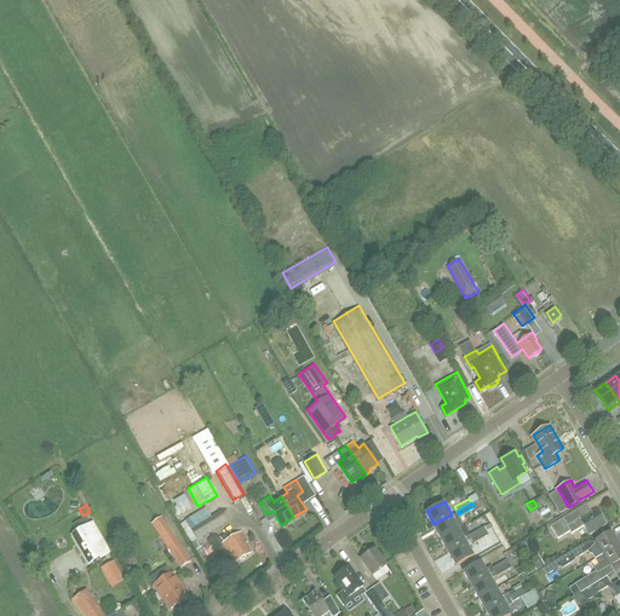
[(206,505),(185,518),(197,537),(229,518),(223,507),(212,514),(206,505)]
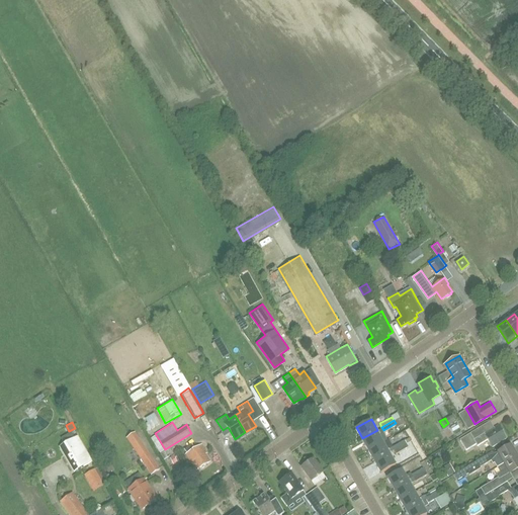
[(498,424),(495,426),(485,431),(481,425),(459,438),(465,448),(476,442),(477,444),(488,437),(492,445),(506,436),(498,424)]
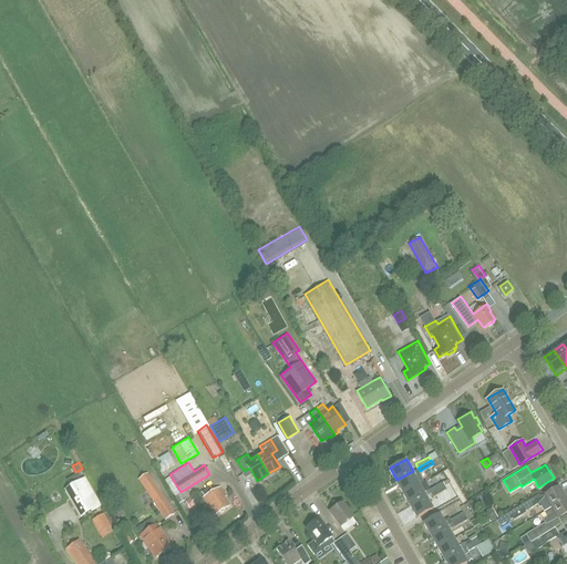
[(175,512),(148,471),(138,477),(166,518),(175,512)]
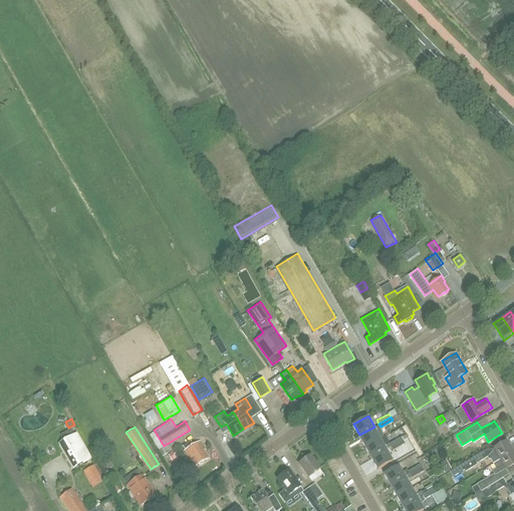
[(359,435),(365,446),(380,438),(374,427),(359,435)]
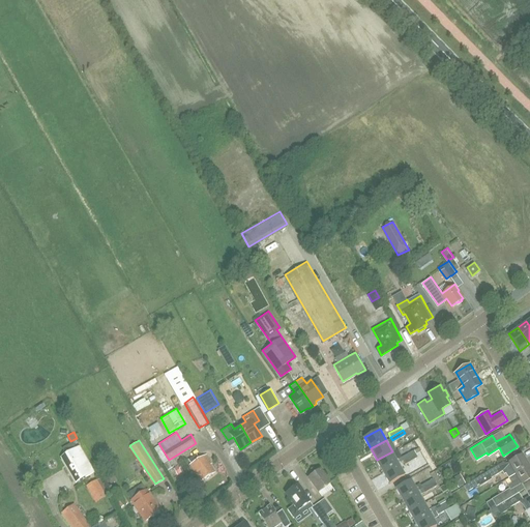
[(79,478),(94,470),(80,445),(75,447),(64,452),(79,478)]
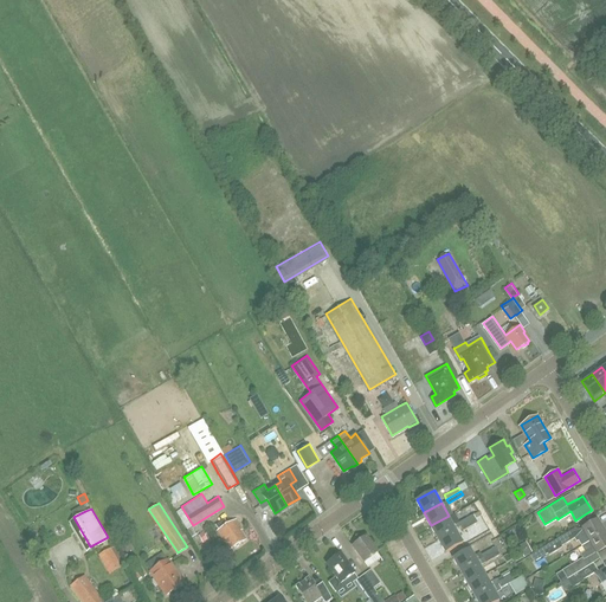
[(462,525),(476,517),(482,513),(479,509),(474,512),(459,520),(455,512),(449,516),(431,525),(438,538),(456,528),(462,525)]
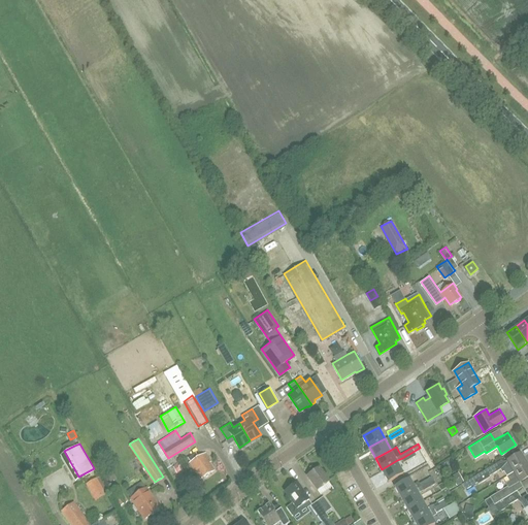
[(205,451),(191,460),(190,460),(199,478),(215,468),(209,460),(210,460),(205,451)]
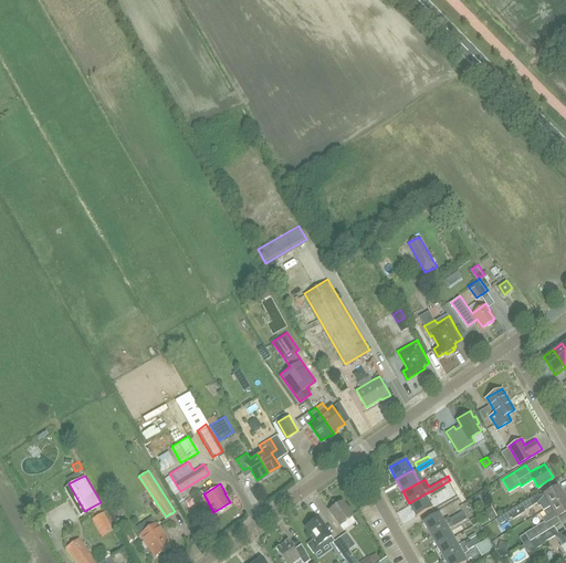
[(447,487),(444,483),(431,491),(433,494),(447,487)]
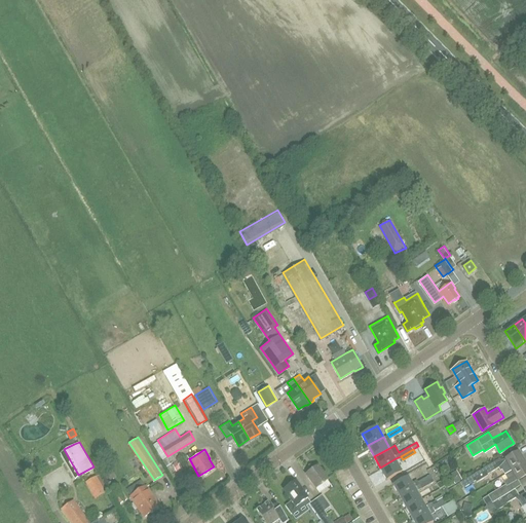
[(506,458),(499,465),(501,469),(503,468),(506,473),(525,461),(518,451),(506,458)]
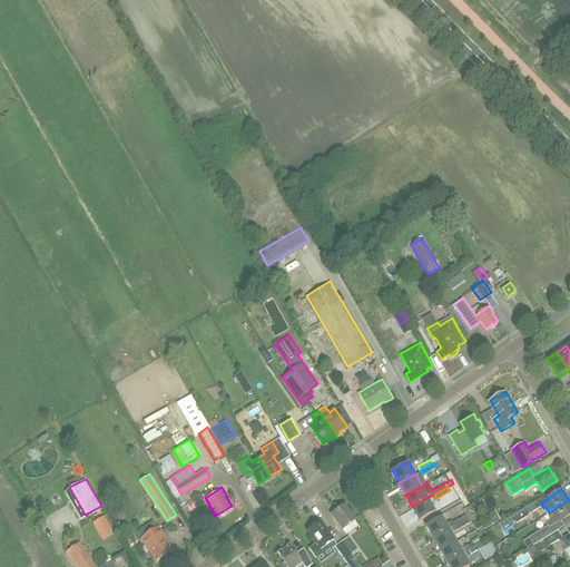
[(412,507),(419,518),(435,509),(429,497),(412,507)]
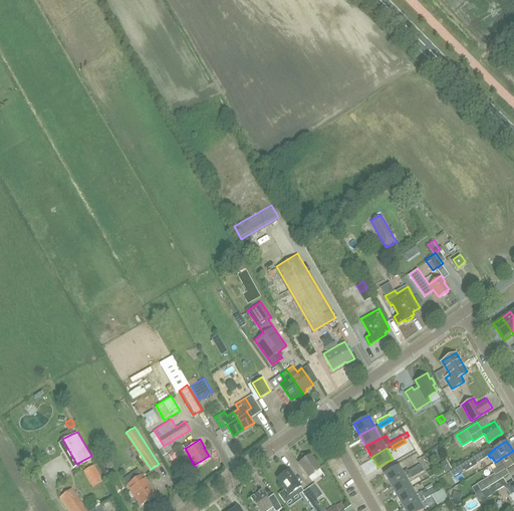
[(472,456),(450,469),(453,475),(465,468),(466,469),(477,463),(476,462),(488,455),(484,449),(472,456)]
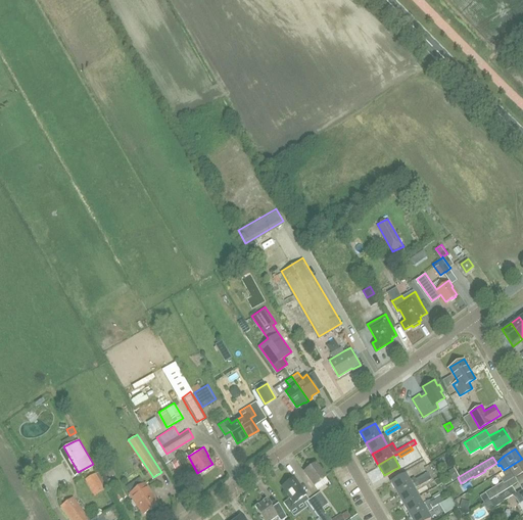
[(515,476),(522,471),(522,461),(522,459),(504,470),(507,475),(502,477),(504,480),(486,490),(490,498),(513,484),(518,481),(515,476)]
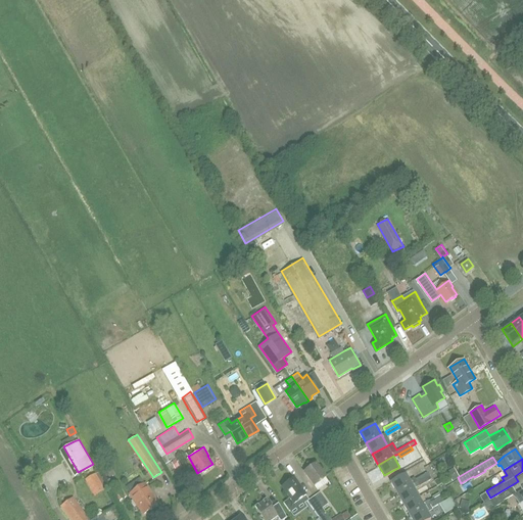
[(315,484),(326,475),(317,461),(304,470),(315,484)]
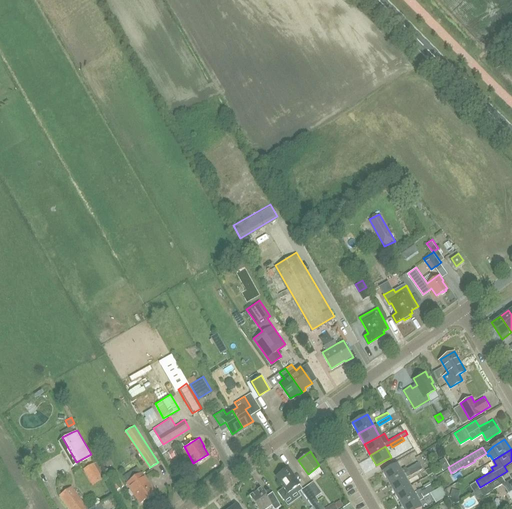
[(442,470),(449,466),(443,457),(436,462),(442,470)]
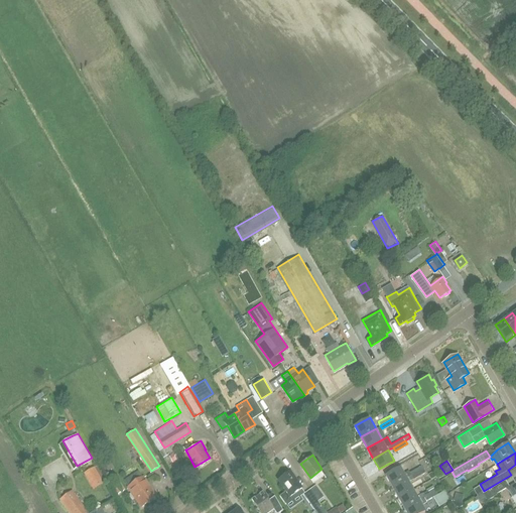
[(411,474),(424,468),(422,464),(409,471),(408,470),(403,472),(400,467),(386,475),(392,485),(406,477),(411,474)]
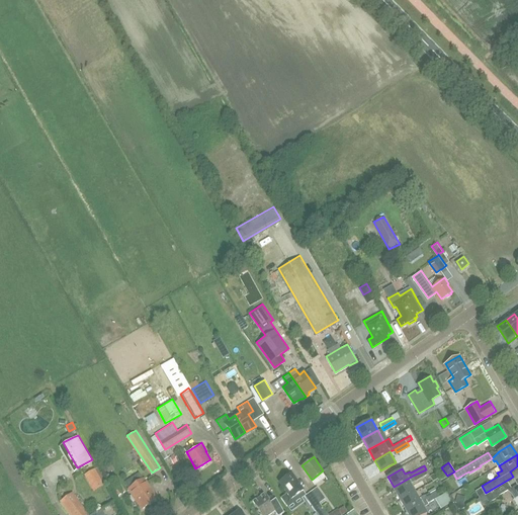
[(98,491),(108,485),(98,467),(88,474),(98,491)]
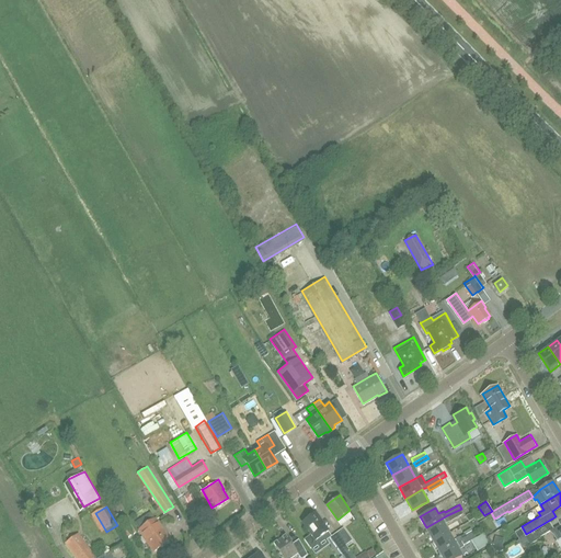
[(426,527),(433,539),(448,531),(444,523),(449,520),(464,512),(461,509),(447,515),(442,519),(426,527)]
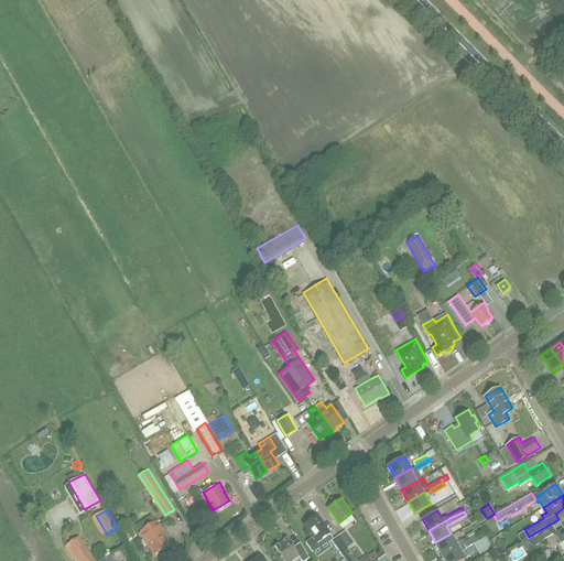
[(468,517),(472,522),(478,519),(475,513),(468,517)]
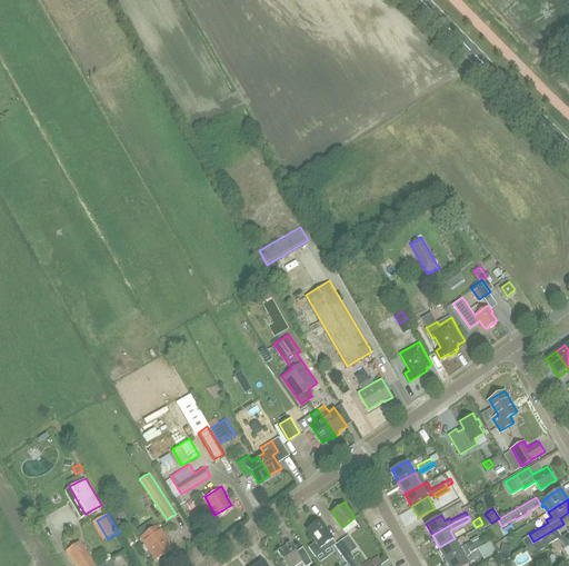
[(321,546),(333,537),(320,519),(308,528),(316,539),(309,545),(316,554),(322,548),(321,546)]
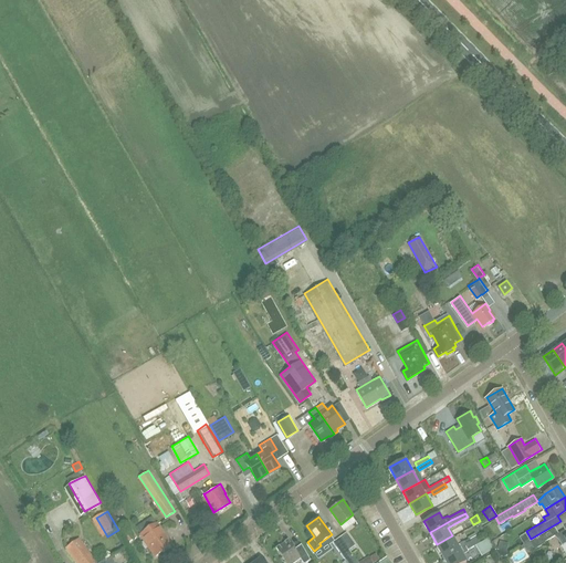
[(152,519),(138,528),(156,554),(173,543),(157,521),(155,523),(152,519)]
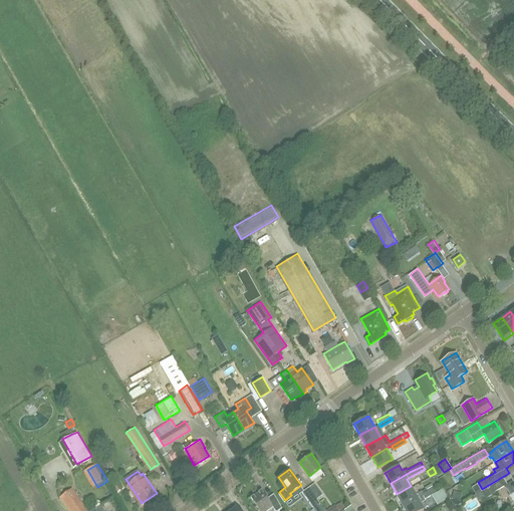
[(115,474),(109,478),(117,491),(123,487),(115,474)]
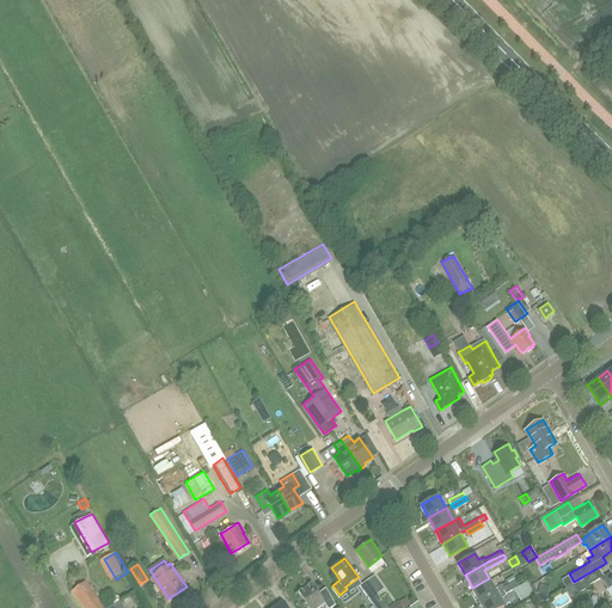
[(567,593),(576,587),(579,591),(589,584),(589,583),(604,573),(600,566),(574,582),(564,589),(567,593)]
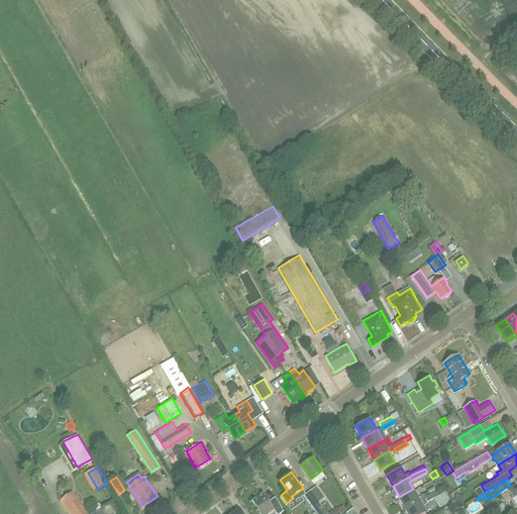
[(315,509),(322,505),(319,500),(324,496),(316,485),(304,493),(315,509)]
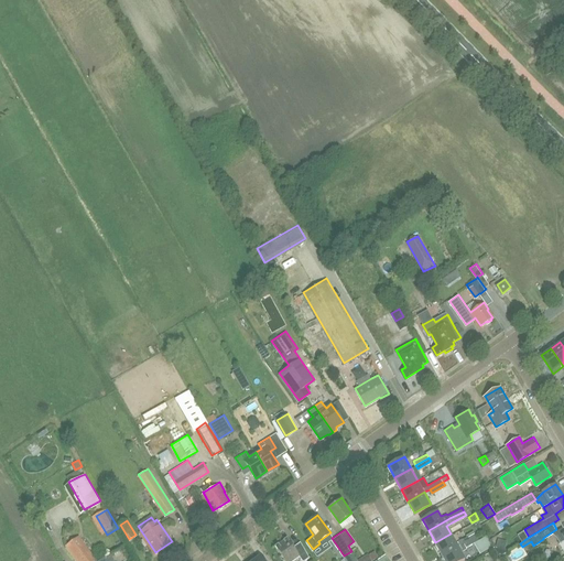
[(435,542),(442,554),(457,546),(464,542),(477,535),(475,531),(462,539),(462,538),(455,541),(451,533),(435,542)]
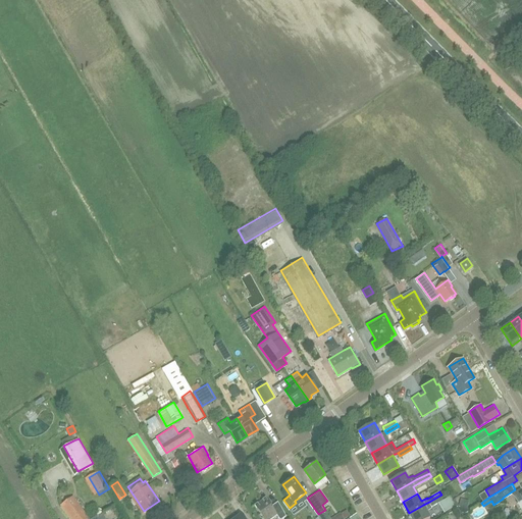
[(107,518),(102,511),(90,518),(73,495),(61,504),(72,518),(107,518)]
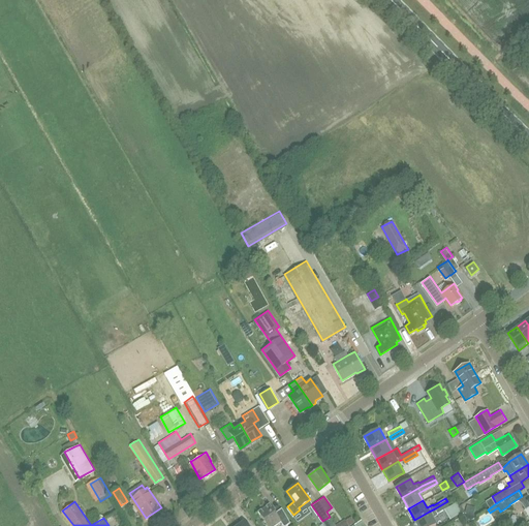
[(448,502),(447,501),(435,508),(437,513),(444,507),(450,518),(461,513),(456,503),(450,506),(448,502)]
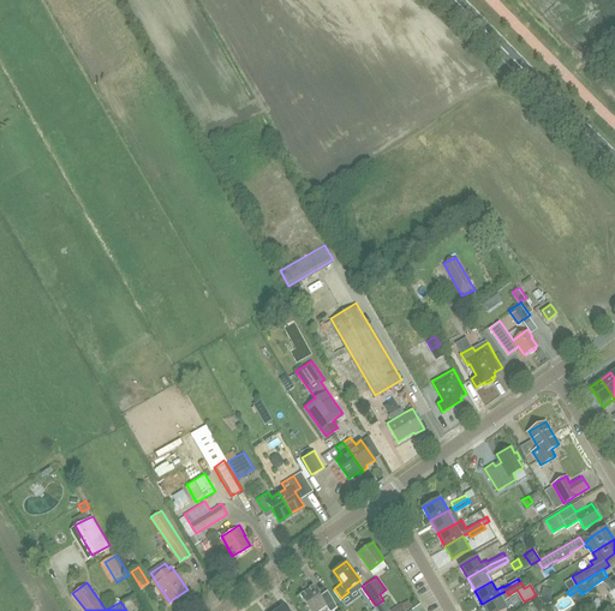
[(332,610),(338,605),(329,591),(322,597),(312,585),(300,593),(312,610),(317,610),(328,604),(332,610)]
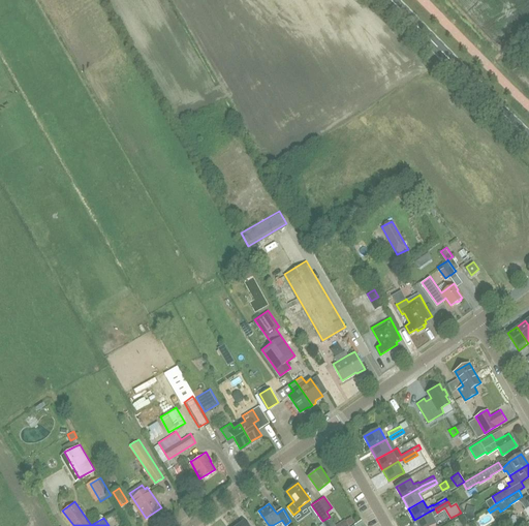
[(429,512),(414,520),(417,525),(430,525),(436,523),(432,517),(438,514),(437,513),(435,508),(429,512)]
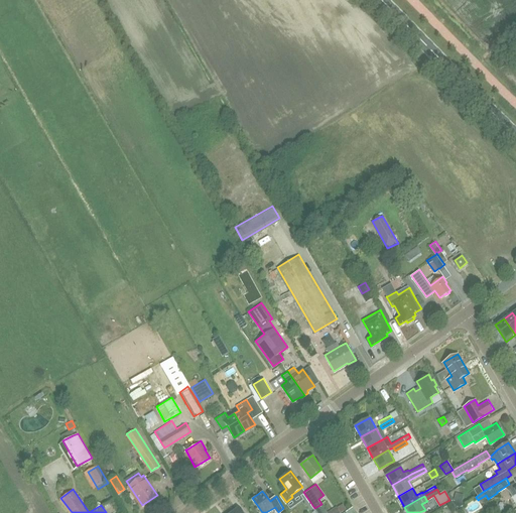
[(341,512),(347,508),(343,503),(337,506),(341,512)]
